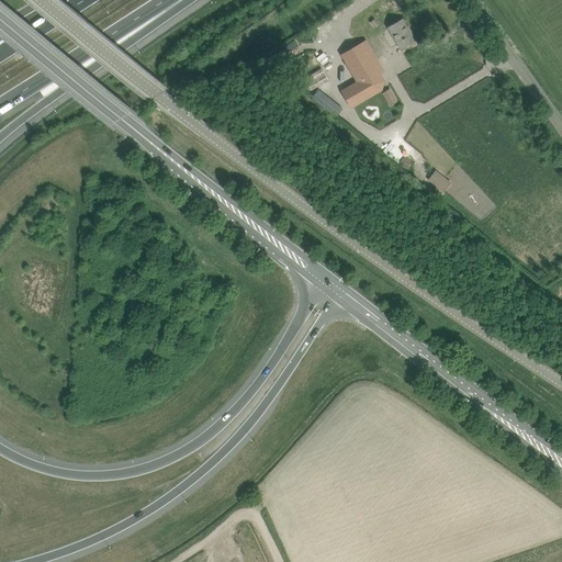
[(389,27),(401,48),(416,40),(413,33),(411,34),(402,20),(389,27)]
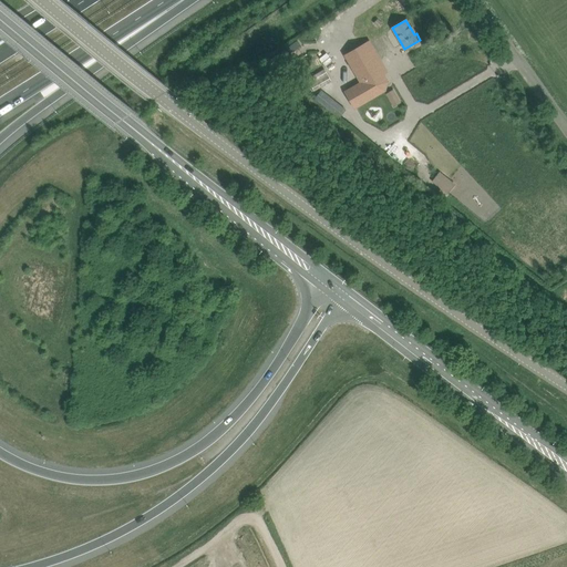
[(364,83),(380,74),(364,47),(348,55),(364,83)]
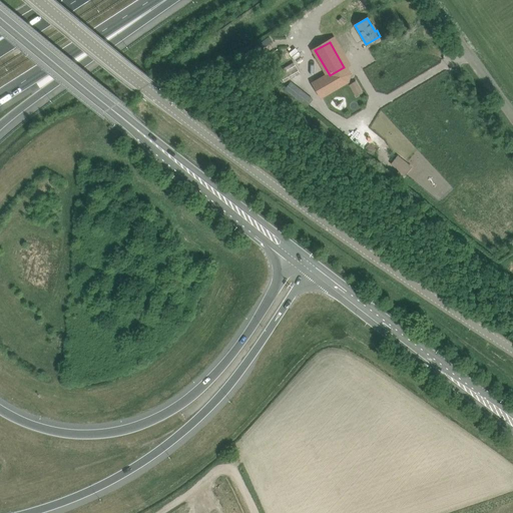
[(278,72),(284,83),(300,73),(294,63),(278,72)]
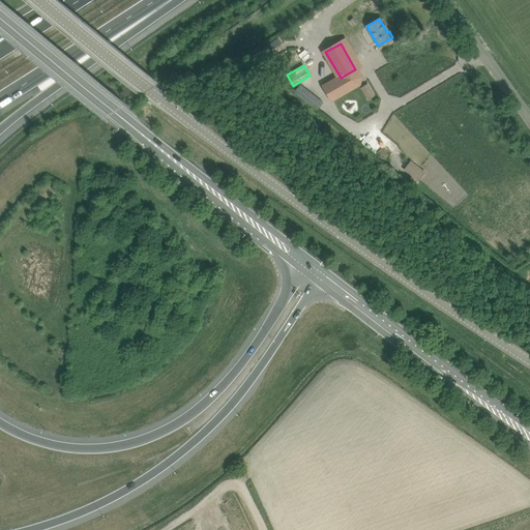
[(331,99),(347,90),(341,78),(324,87),(331,99)]
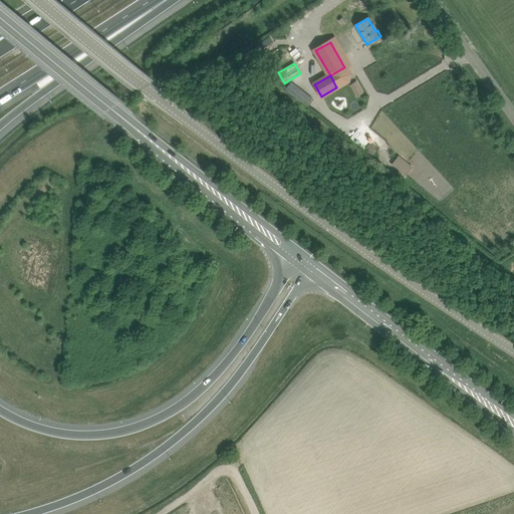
[(358,76),(353,78),(358,88),(362,86),(358,76)]
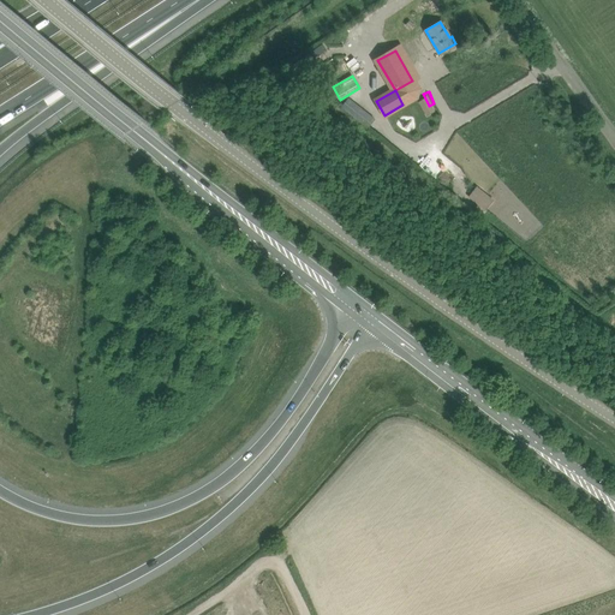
[(350,99),(341,108),(364,125),(368,129),(375,119),(350,99)]
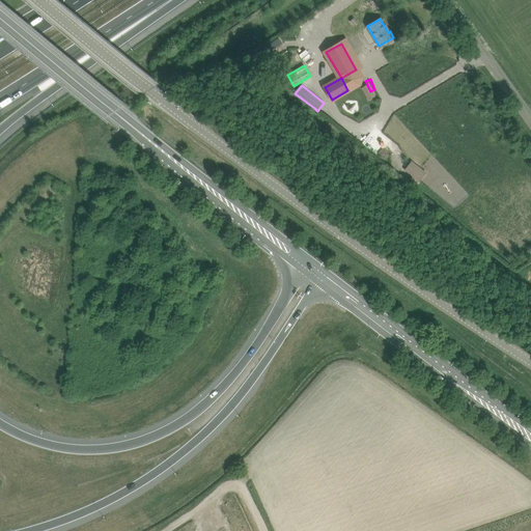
[(410,164),(404,170),(418,180),(423,175),(410,164)]
